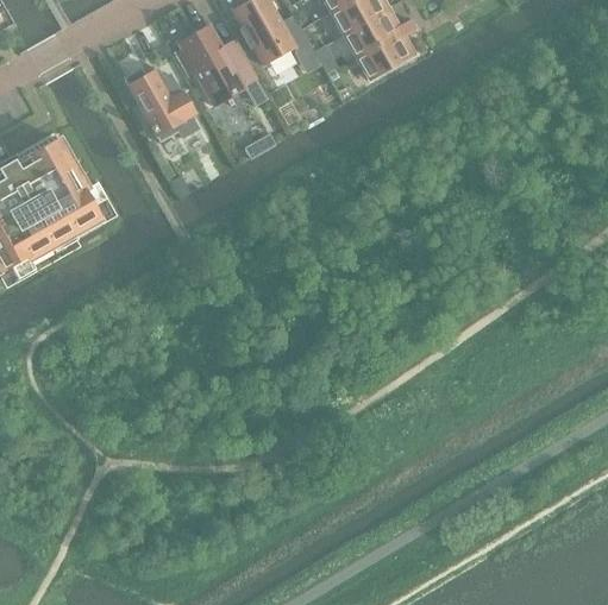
[(282,20),(270,0),(246,0),(233,8),(244,27),(242,30),(251,46),(254,44),(265,64),(295,48),(296,50),(311,43),(294,13),(282,20)]
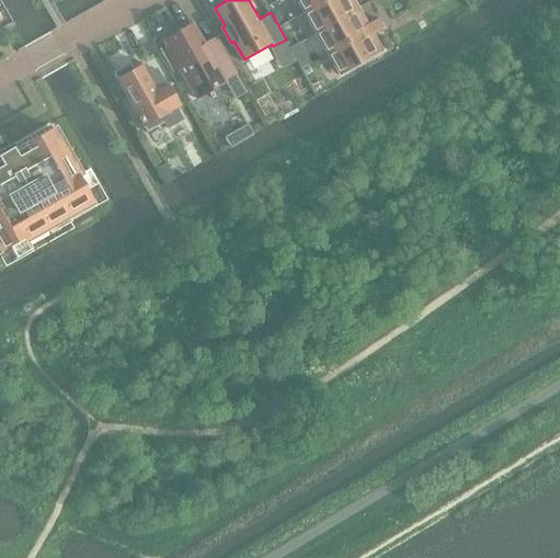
[(300,0),(306,10),(323,0),(300,0)]
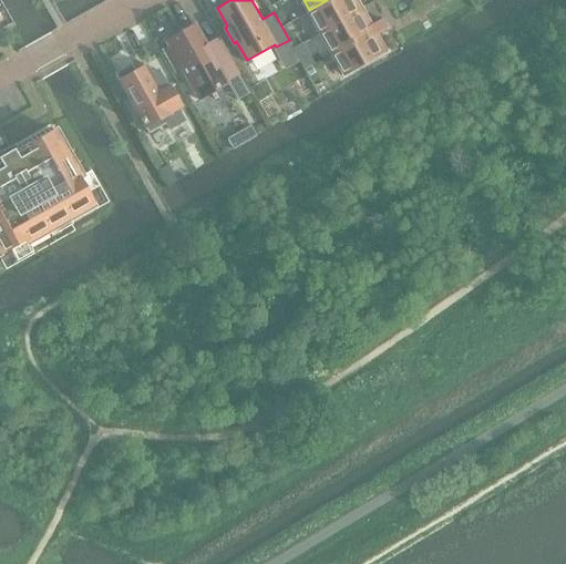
[(327,0),(309,10),(321,31),(356,12),(349,0),(327,0)]
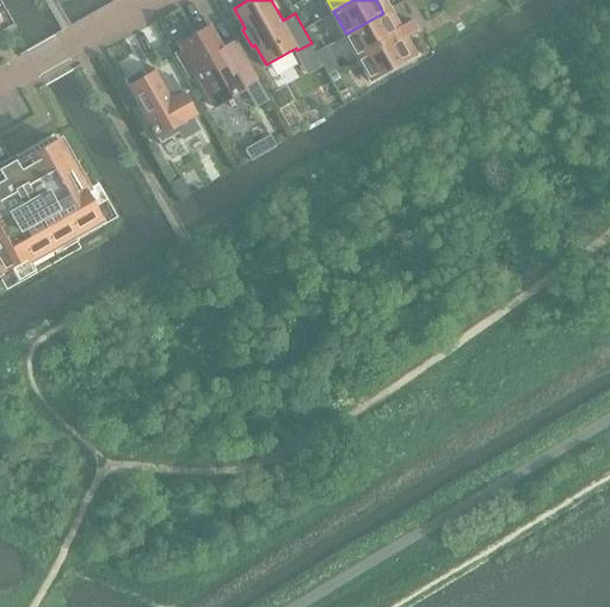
[(383,13),(346,33),(359,56),(396,36),(399,39),(408,33),(404,24),(393,30),(383,13)]
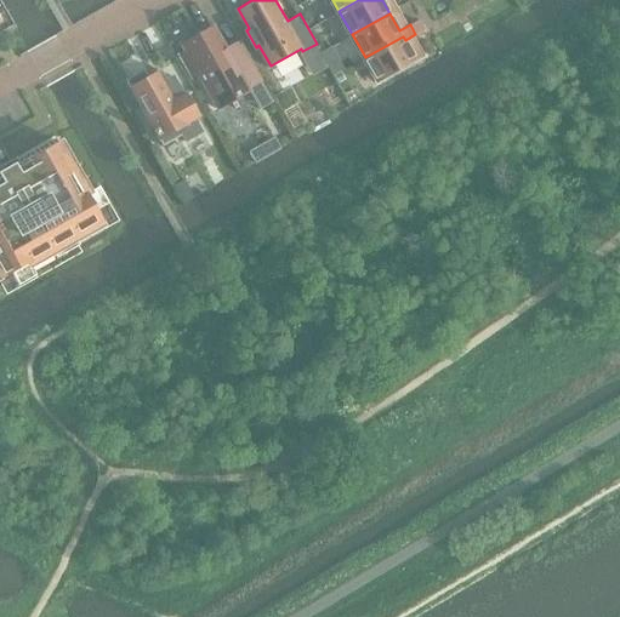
[(425,29),(420,20),(410,24),(415,34),(425,29)]
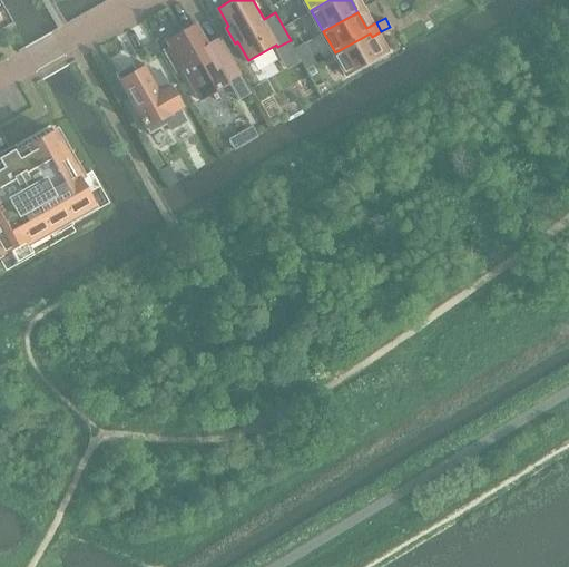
[(214,52),(197,22),(167,39),(170,46),(165,49),(177,69),(183,67),(200,98),(229,81),(228,79),(242,71),(227,46),(214,52)]
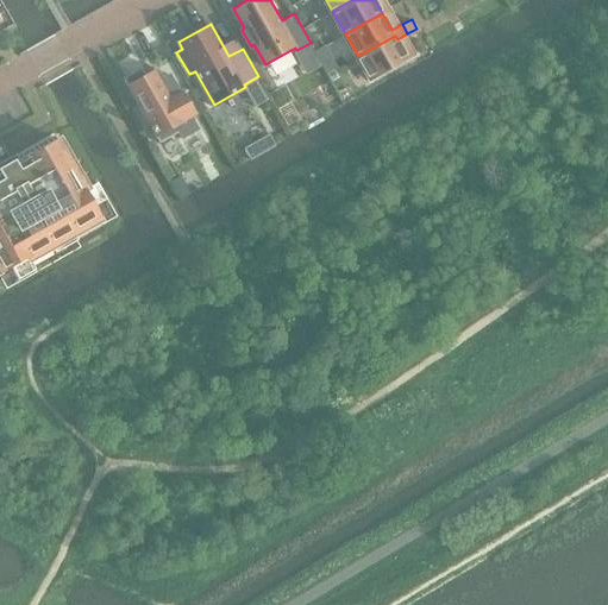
[(397,39),(395,36),(358,56),(371,80),(408,58),(397,39)]
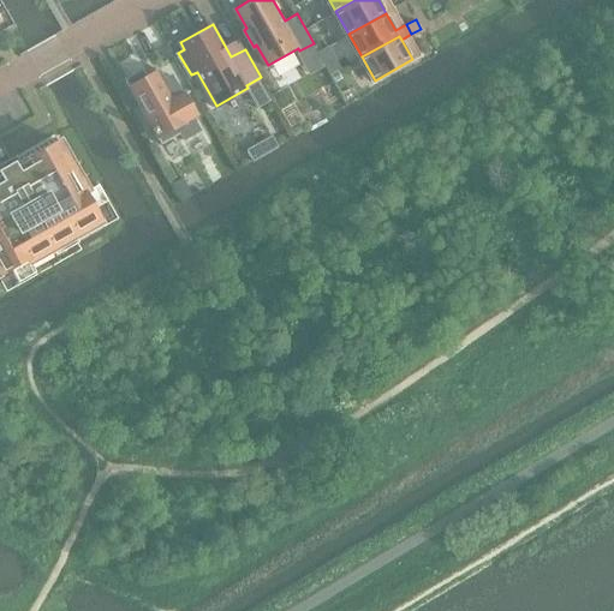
[(170,45),(160,51),(166,60),(174,54),(170,45)]
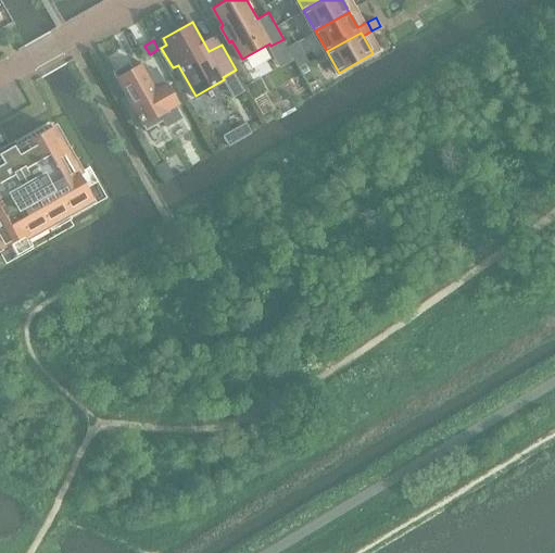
[(298,41),(288,46),(292,53),(302,49),(298,41)]
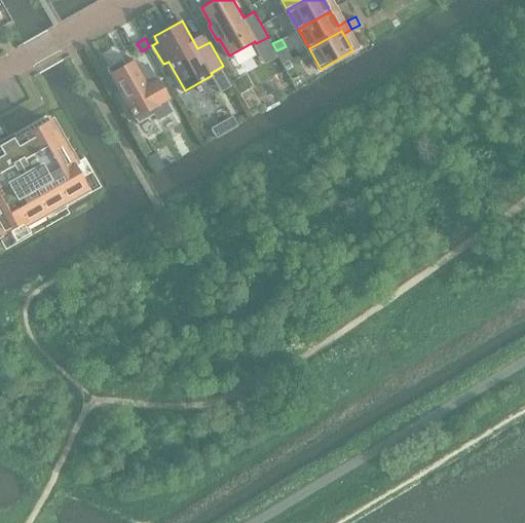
[(147,63),(141,66),(137,59),(127,64),(123,57),(107,66),(132,109),(129,110),(133,115),(134,114),(139,122),(155,113),(158,118),(173,111),(165,99),(167,98),(157,78),(156,78),(147,63)]
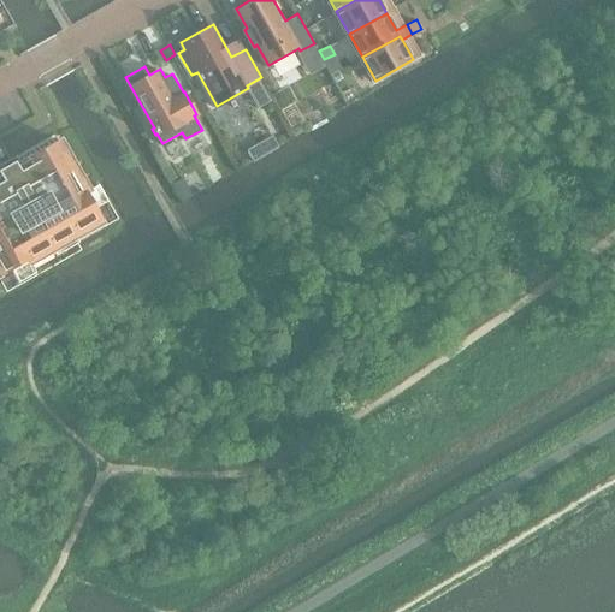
[(0,275),(28,260),(30,262),(106,220),(60,138),(29,156),(30,158),(22,162),(19,159),(0,170),(0,275)]
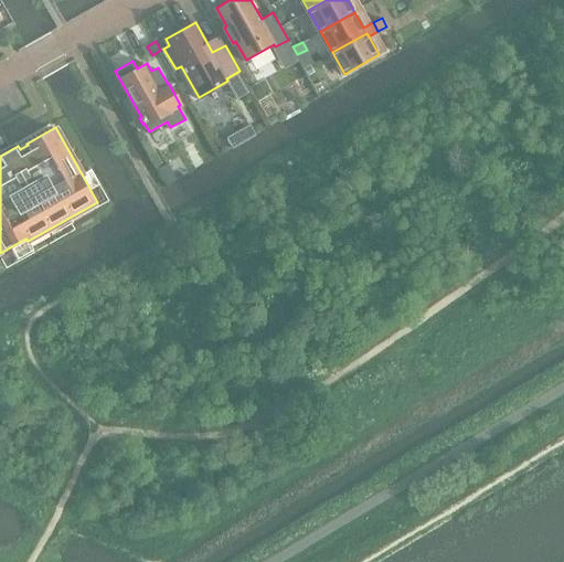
[(177,177),(168,162),(159,167),(168,182),(177,177)]
